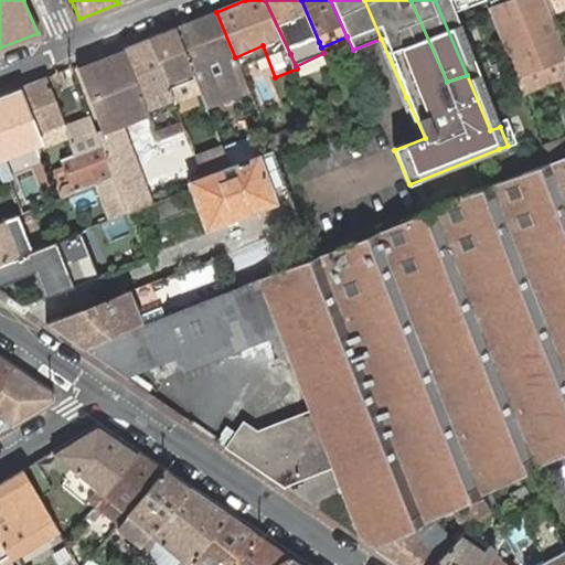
[(482,0),(435,0),(467,75),(490,130),(500,127),(468,43),(497,31),(482,0)]
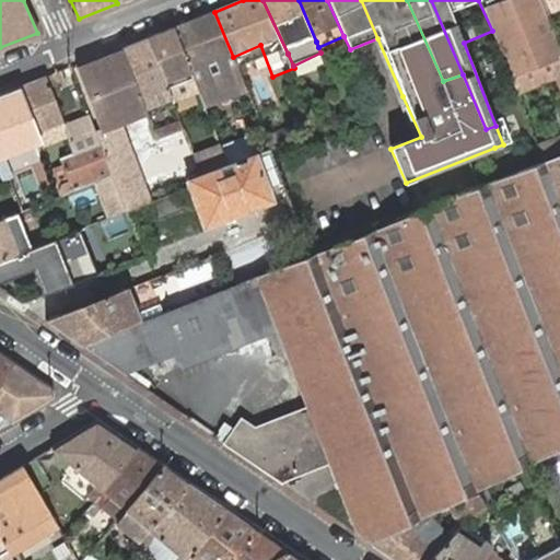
[(559,32),(550,10),(546,0),(516,0),(491,11),(492,14),(488,16),(494,30),(512,69),(509,70),(516,88),(557,72),(559,81),(559,32)]
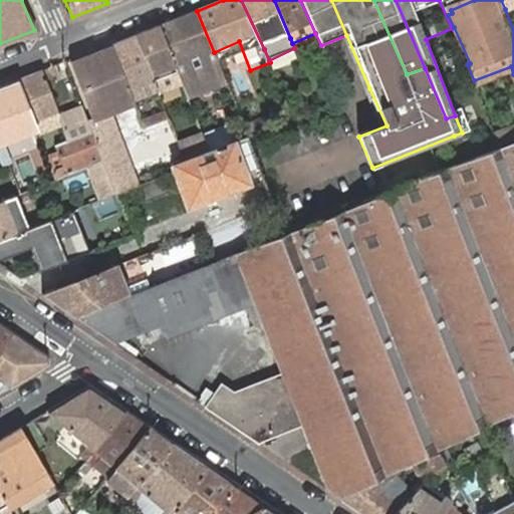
[(513,0),(501,0),(505,9),(513,5),(513,0)]
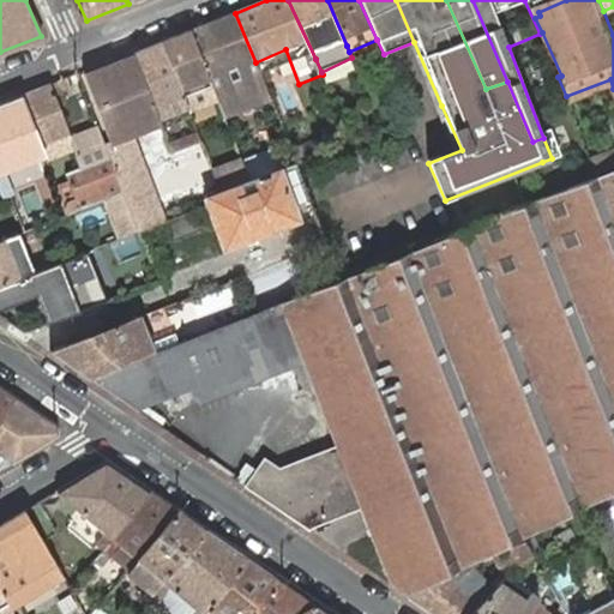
[(227,119),(274,101),(260,71),(256,62),(235,13),(190,30),(215,89),(217,94),(218,100),(227,119)]
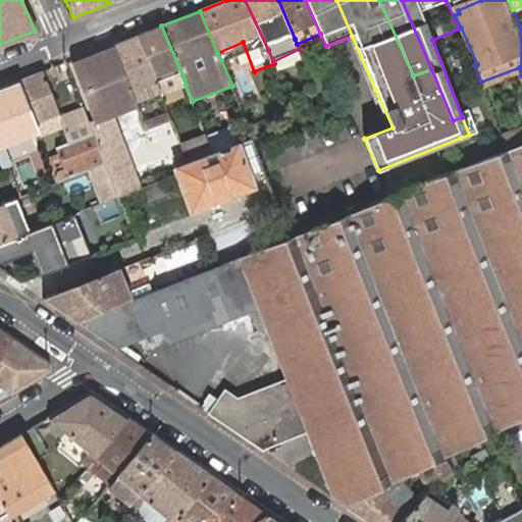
[(183,75),(161,25),(138,35),(160,90),(160,91),(161,95),(186,85),(185,80),(183,75)]
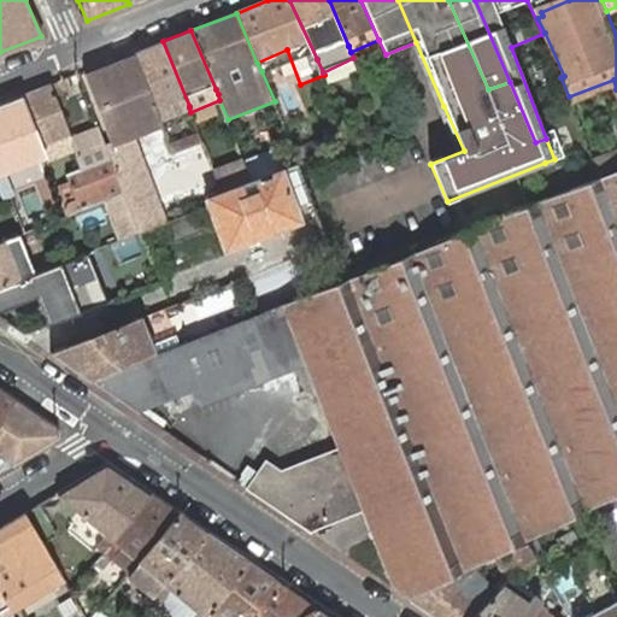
[(189,106),(163,41),(134,52),(160,118),(189,106)]
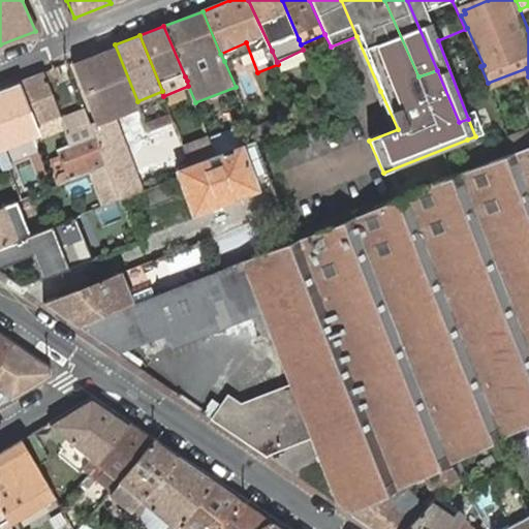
[(118,197),(121,196),(139,189),(110,116),(139,104),(137,101),(115,44),(70,62),(94,122),(90,123),(93,133),(105,164),(118,197)]
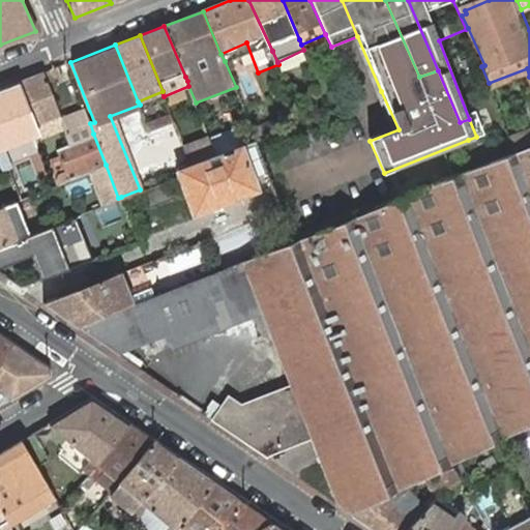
[(42,71),(17,82),(36,130),(39,138),(49,135),(43,121),(59,115),(42,71)]
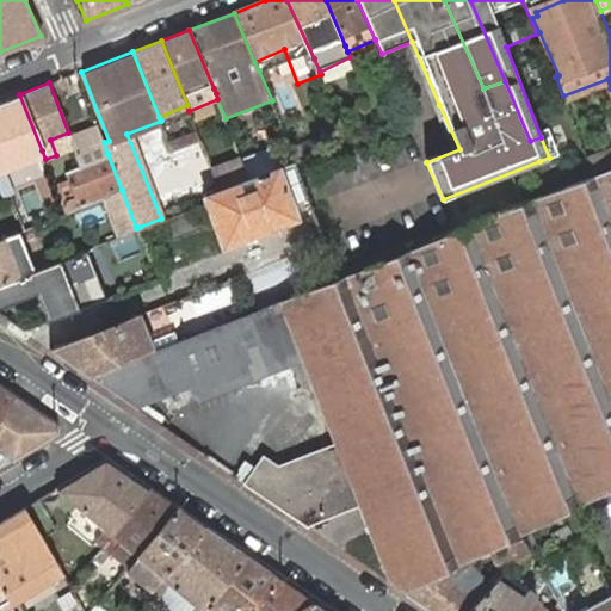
[(0,100),(0,166),(42,150),(19,94),(0,100)]
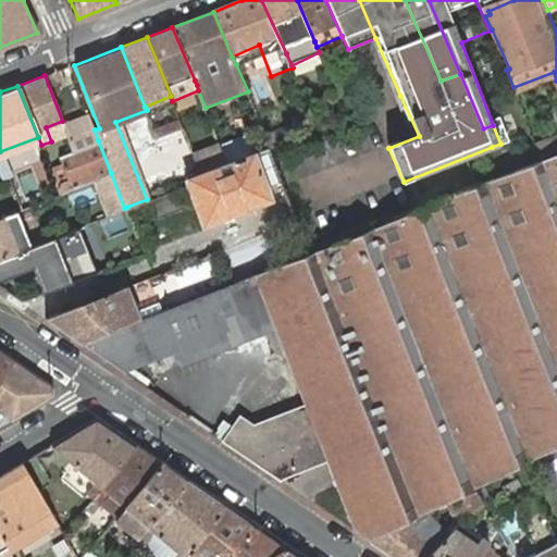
[(61,193),(111,173),(98,140),(95,130),(88,115),(63,124),(72,151),(61,156),(63,161),(57,164),(60,173),(66,170),(69,176),(63,178),(59,187),(61,193)]
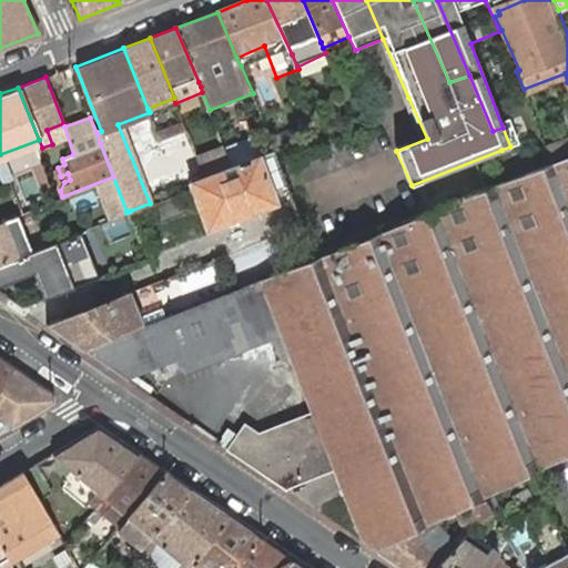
[(161,141),(186,131),(183,121),(158,131),(161,141)]
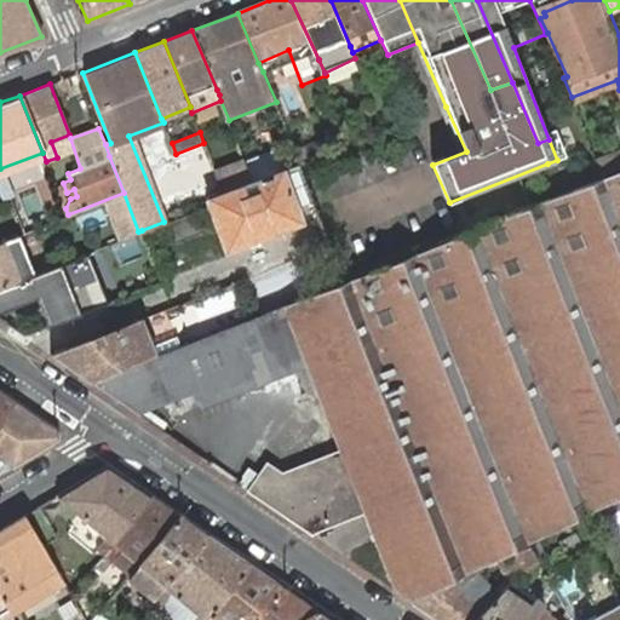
[(600,164),(604,174),(619,168),(619,145),(596,155),(600,164)]
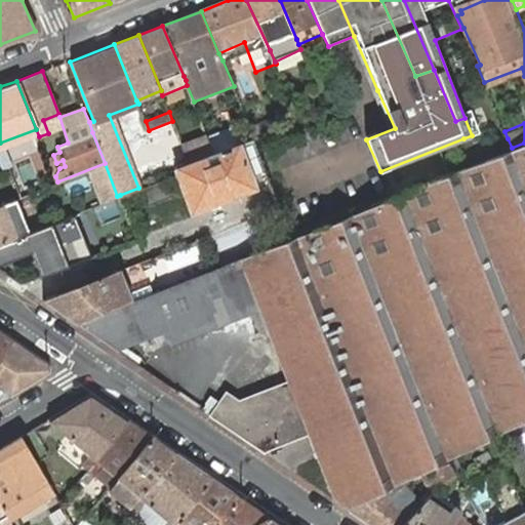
[(183,146),(189,161),(215,152),(208,134),(183,146)]
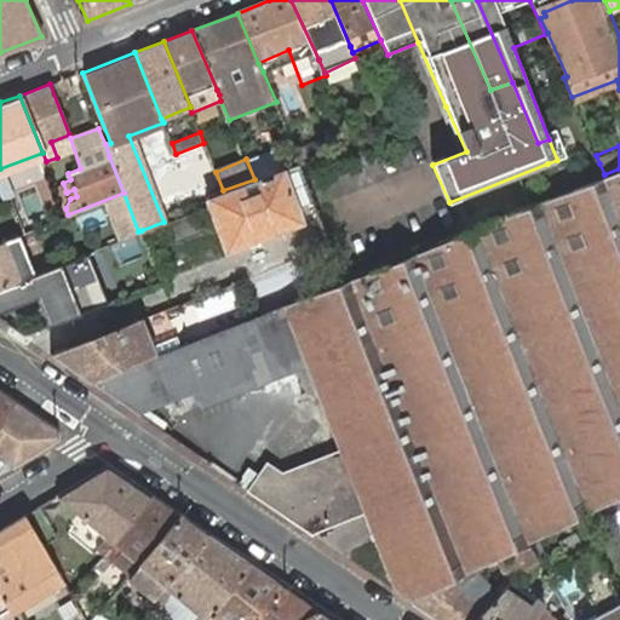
[(303,219),(316,213),(297,162),(283,167),(303,219)]
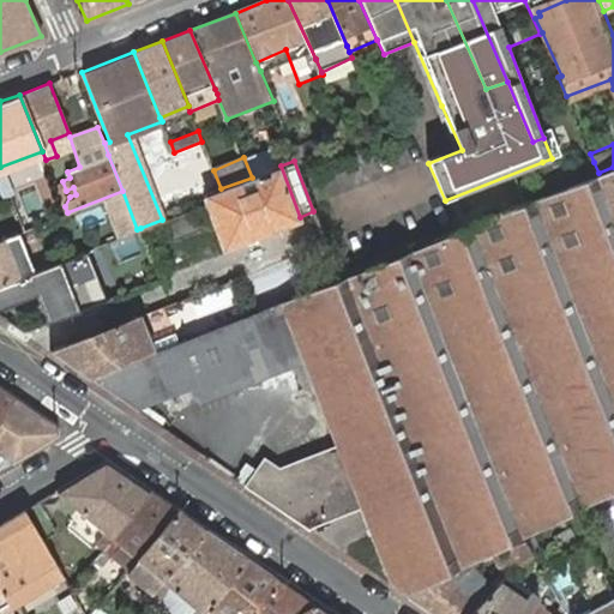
[(227,246),(300,217),(281,166),(252,178),(221,188),(206,194),(209,202),(227,246)]
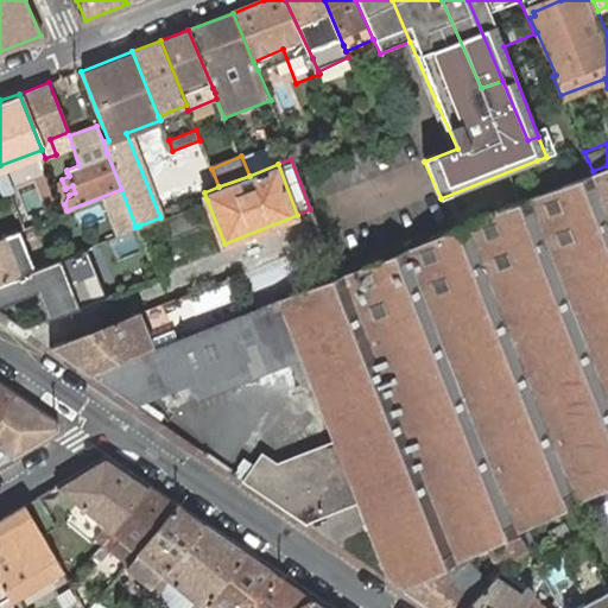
[(16,273),(26,268),(12,232),(2,235),(16,273)]
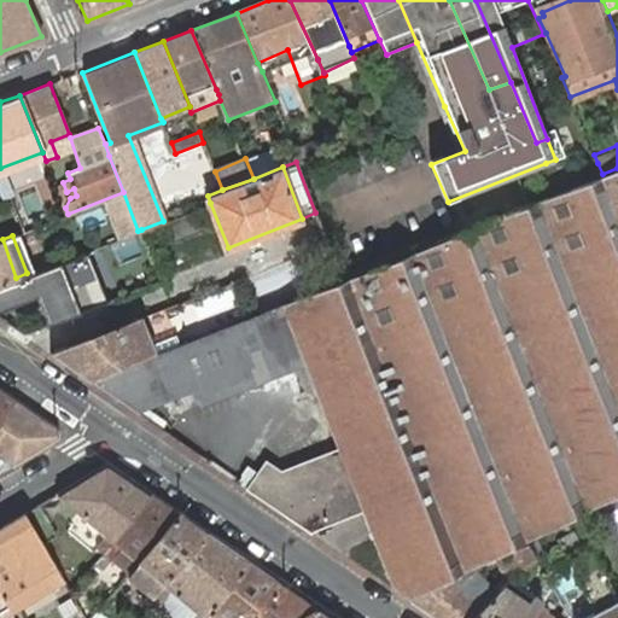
[(0,283),(16,278),(3,239),(0,240),(0,283)]
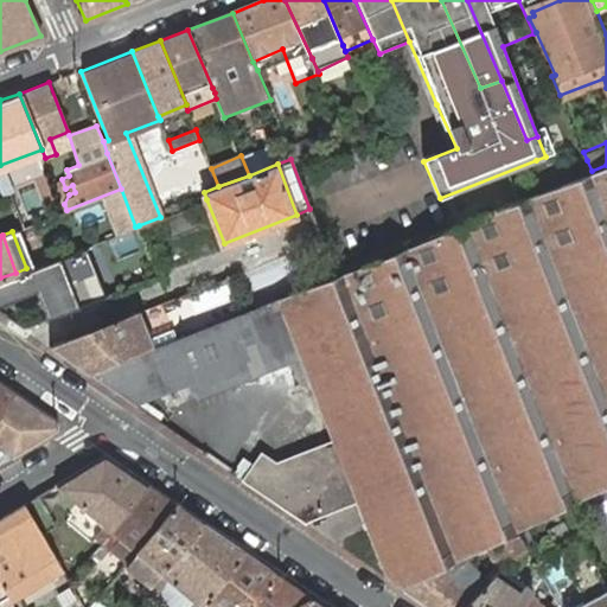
[(26,268),(46,318),(113,292),(93,243),(26,268)]
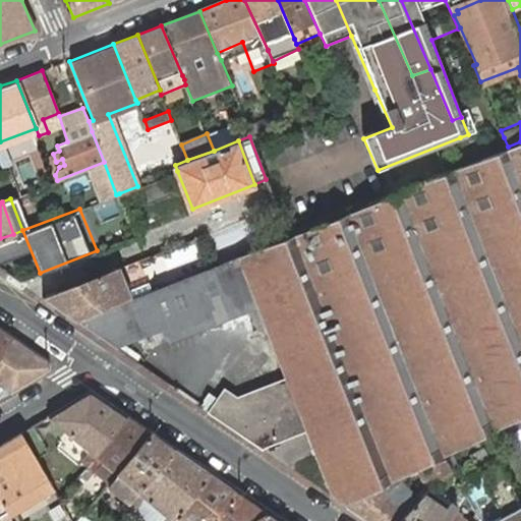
[(45,297),(76,319),(132,297),(120,268),(45,297)]
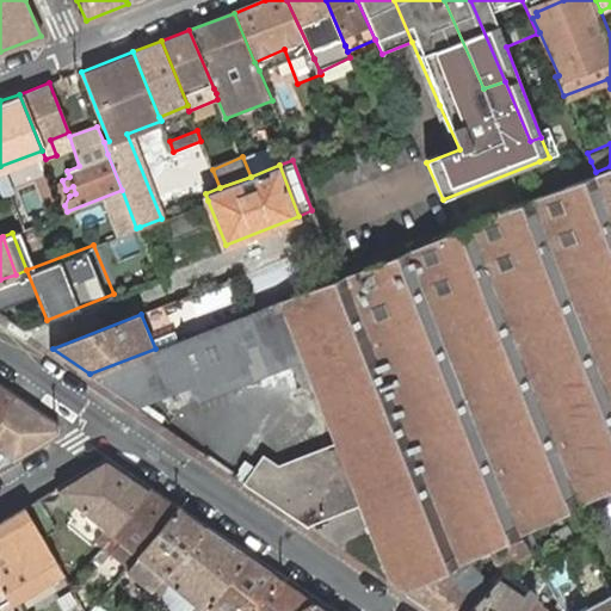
[(0,413),(12,396),(0,387),(0,413)]
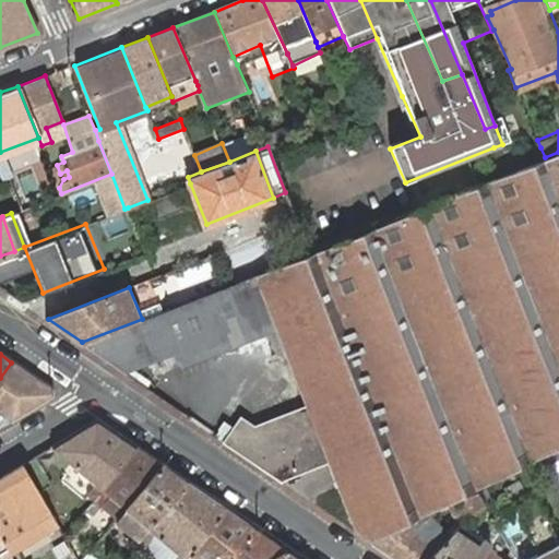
[(52,390),(11,363),(0,378),(0,425),(1,426),(51,395),(52,390)]
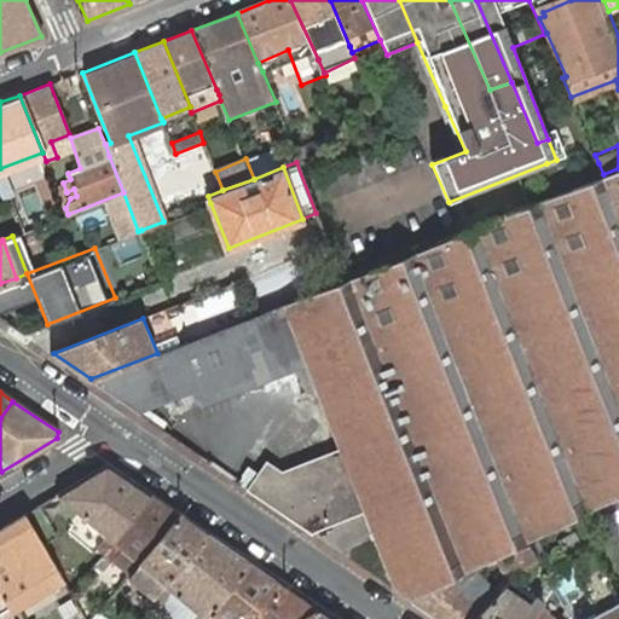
[(103,553),(151,496),(106,466),(57,496),(103,536),(96,547),(103,553)]
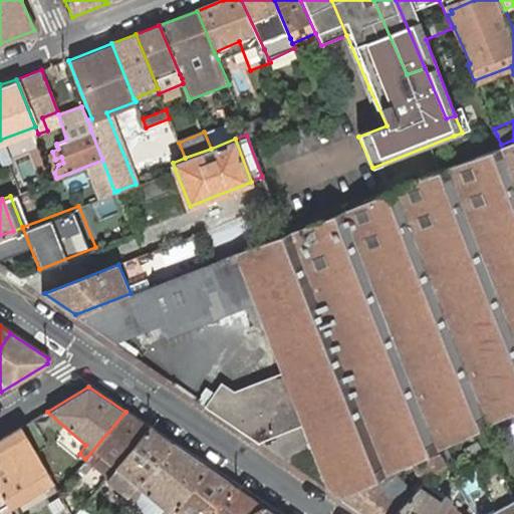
[(112,471),(149,428),(125,412),(85,459),(89,464),(92,462),(108,475),(112,471)]
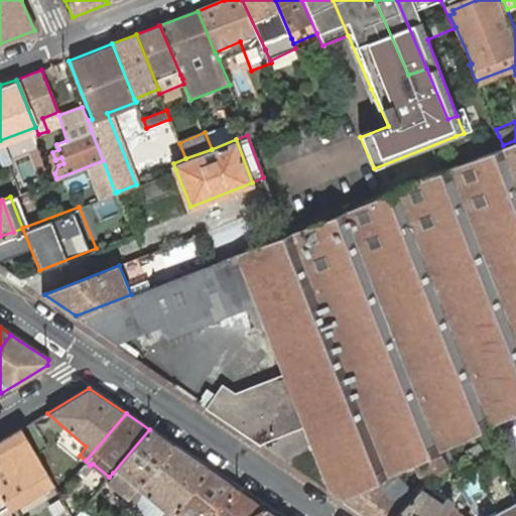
[(31,422),(19,430),(33,454),(46,445),(31,422)]
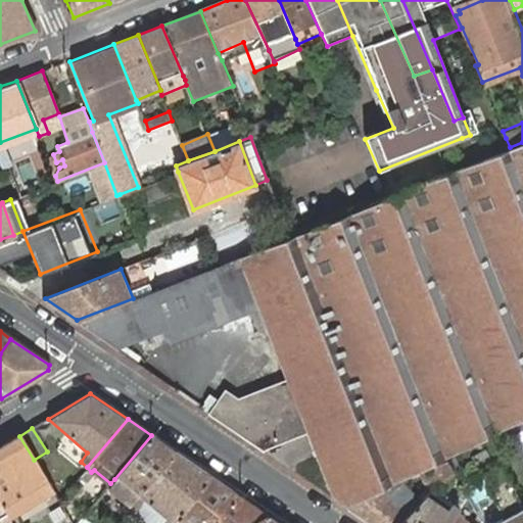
[(132,503),(175,452),(151,435),(114,479),(129,492),(126,496),(132,503)]
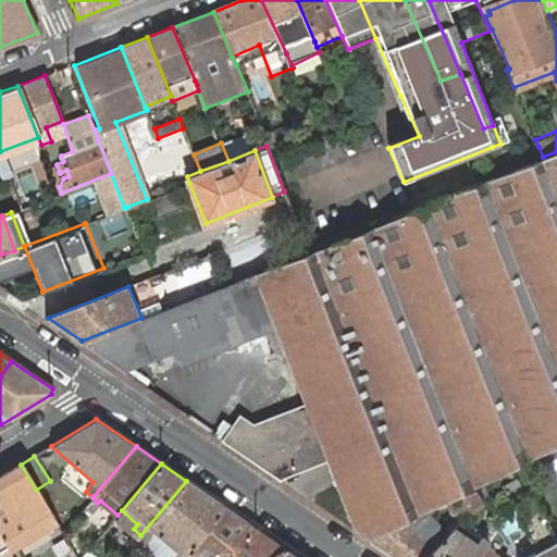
[(47,529),(57,522),(36,490),(21,465),(0,477),(0,534),(10,551),(20,544),(12,533),(40,516),(47,529)]
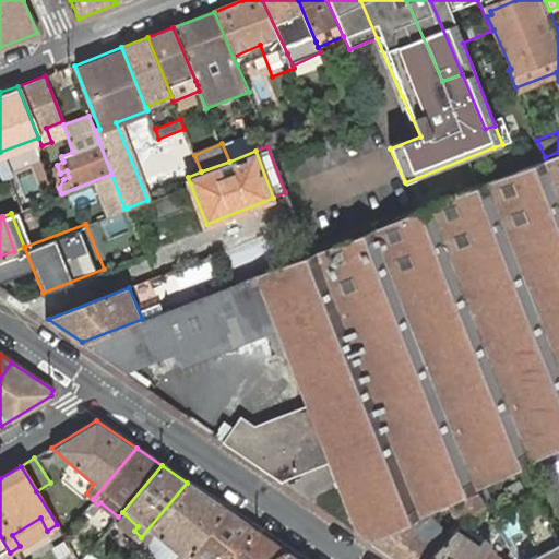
[(183,558),(226,510),(187,483),(141,537),(140,538),(165,558),(183,558)]
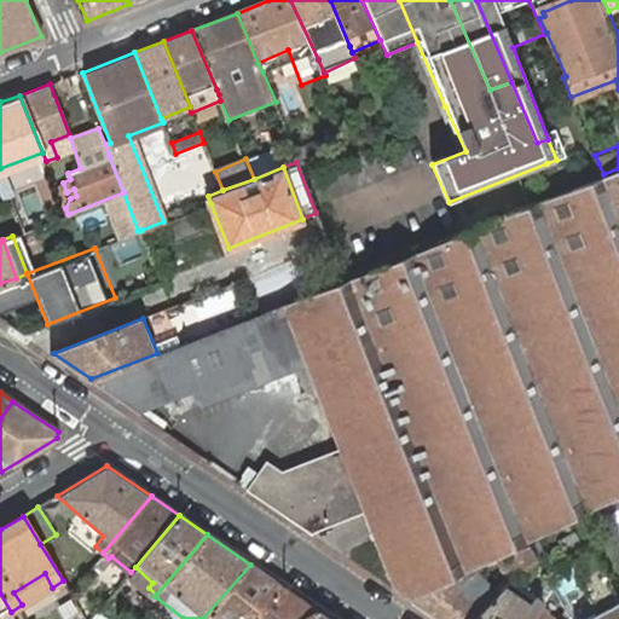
[(538,556),(531,544),(495,561),(509,584),(513,582),(538,556)]
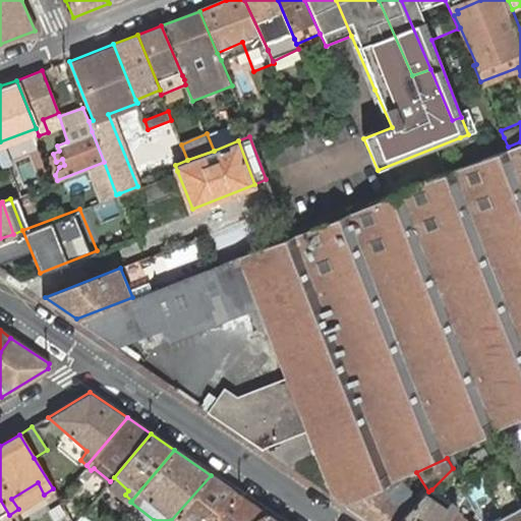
[(171,520),(212,520),(236,493),(211,475),(171,520)]
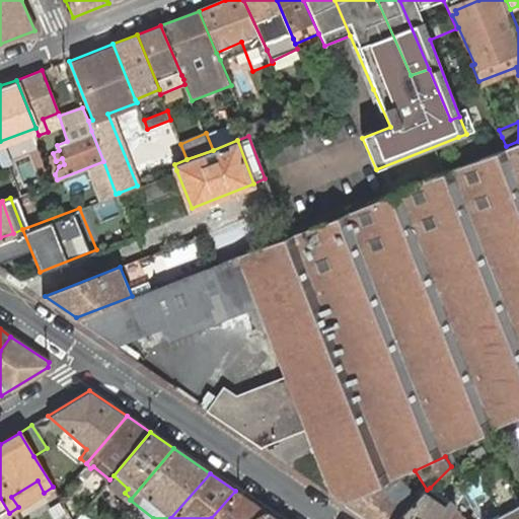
[(18,507),(44,493),(38,480),(11,497),(18,507)]
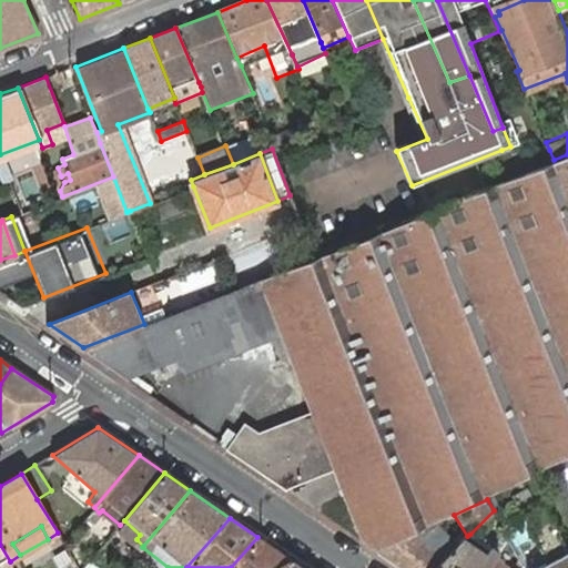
[(435,567),(456,548),(434,526),(381,551),(405,567),(435,567)]
